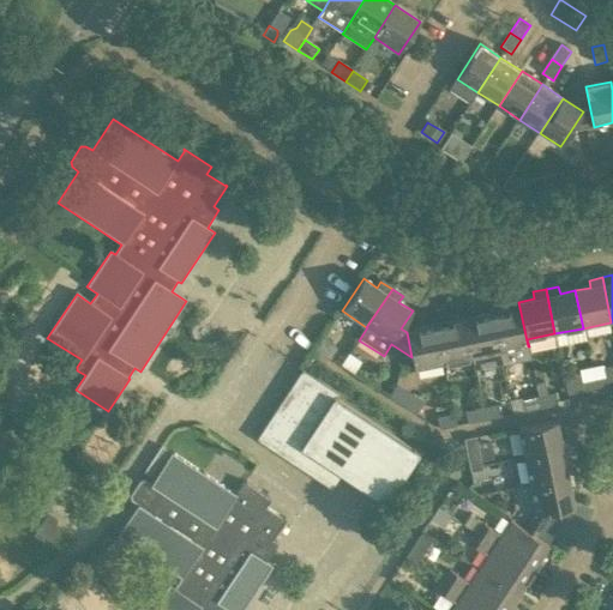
[(492,315),(500,352),(528,346),(518,302),(520,309),(492,315)]
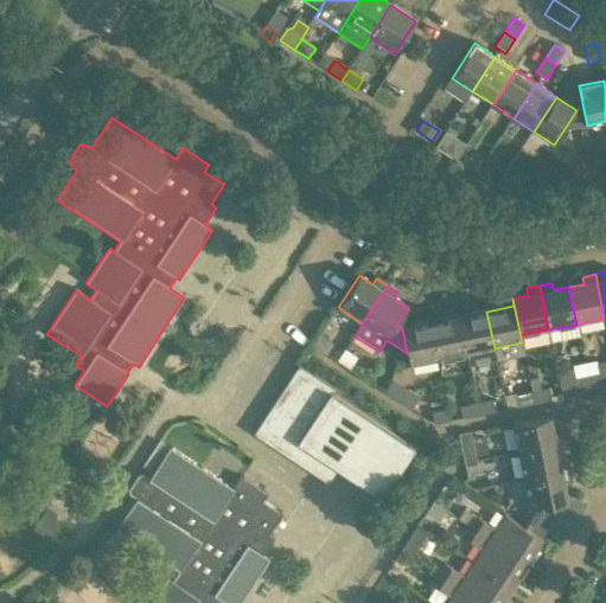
[(459,316),(466,354),(495,348),(486,312),(459,316)]
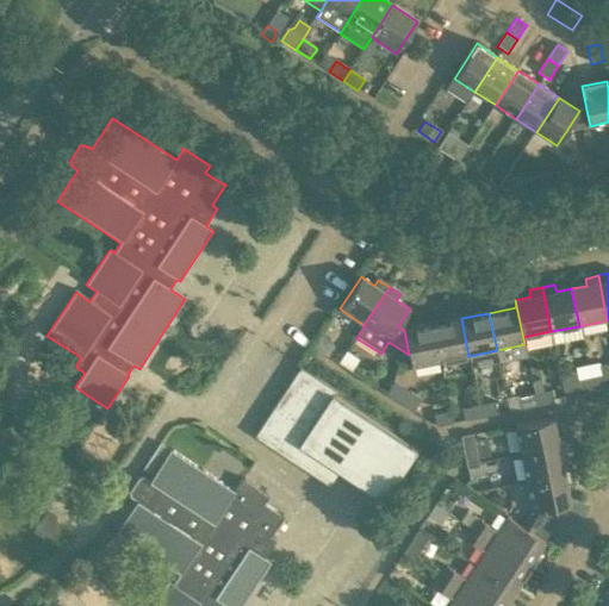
[(433,324),(441,362),(468,356),(461,318),(433,324)]
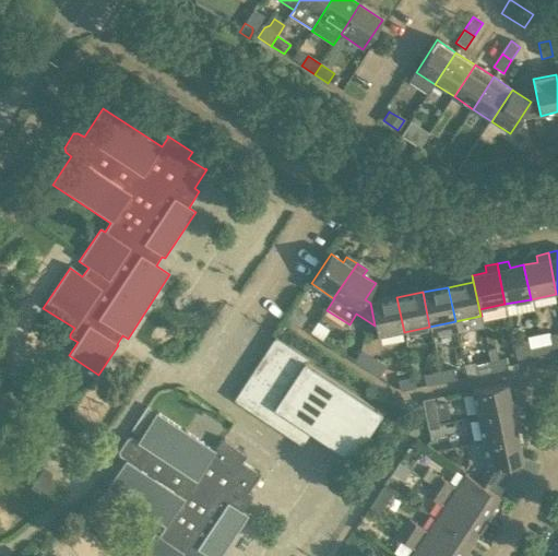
[(404,332),(396,297),(370,303),(375,326),(377,338),(404,332)]
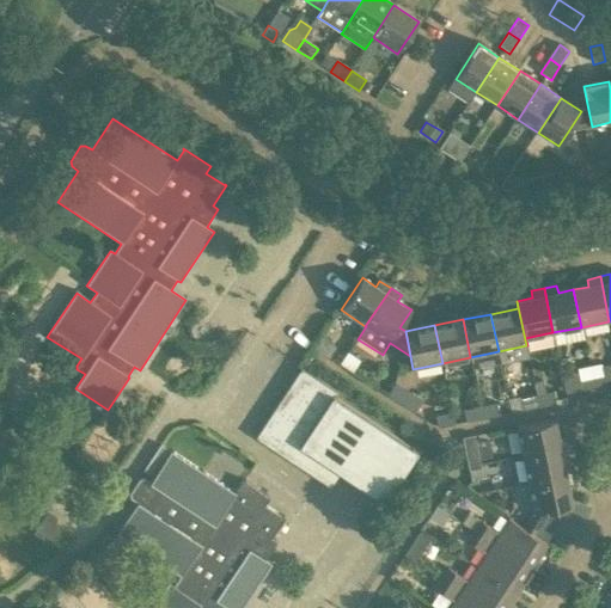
[(336,349),(323,339),(316,350),(330,360),(336,349)]
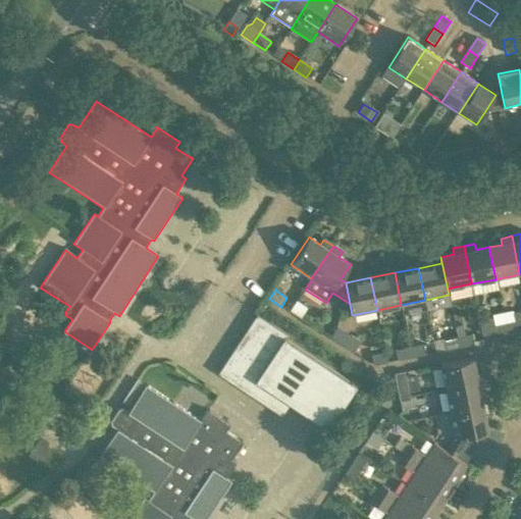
[(291,405),(328,430),(357,386),(287,340),(289,336),(257,315),(218,374),(282,417),(291,405)]
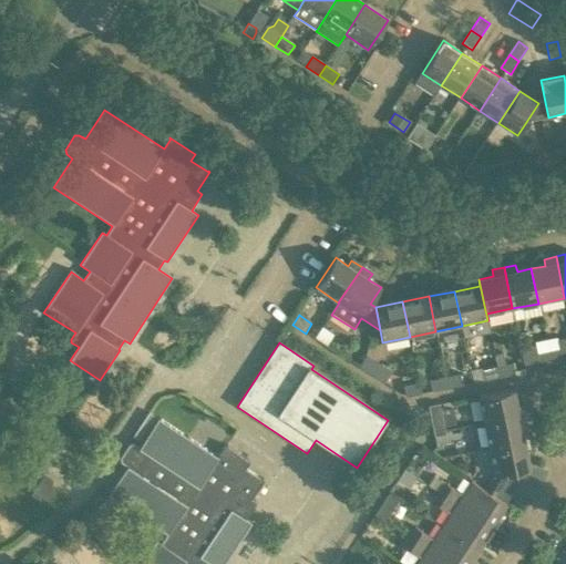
[(559,350),(548,352),(552,368),(563,366),(559,350)]
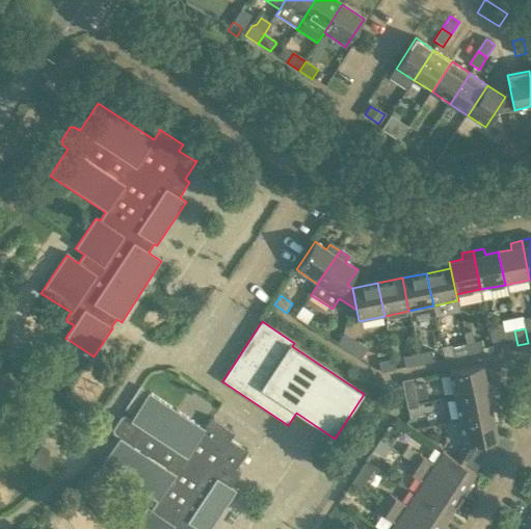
[(507,347),(518,345),(514,331),(504,333),(507,347)]
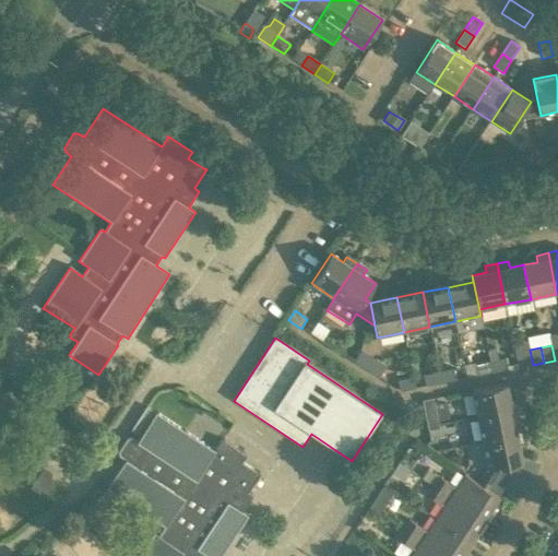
[(489,353),(490,363),(494,374),(508,370),(506,359),(498,361),(496,352),(489,353)]
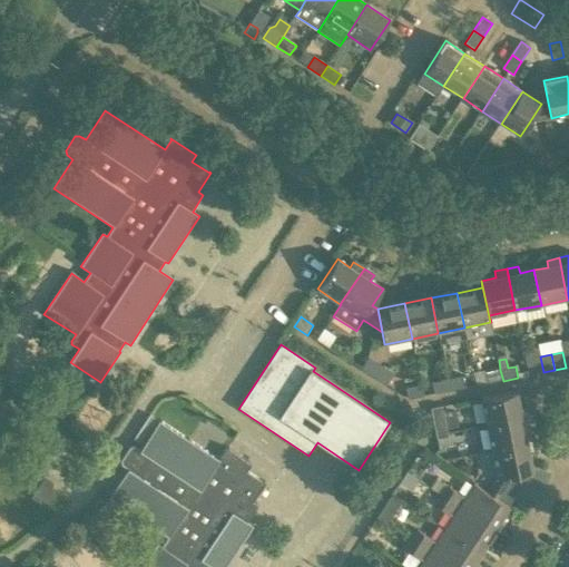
[(383,369),(376,381),(381,384),(386,388),(394,375),(383,369)]
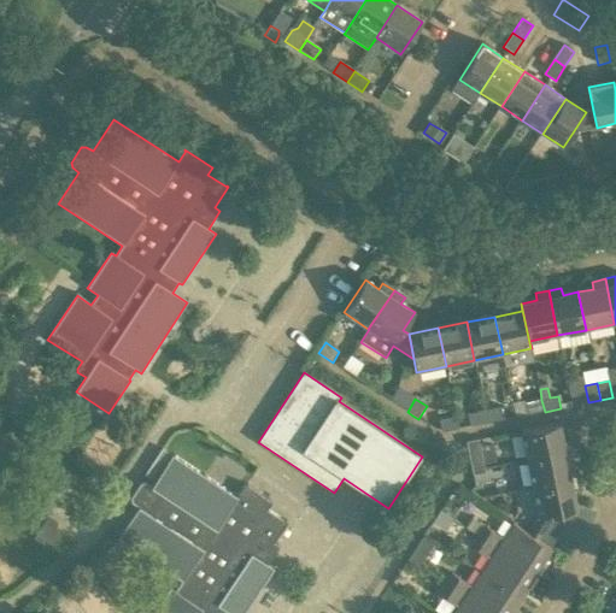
[(528,416),(545,412),(541,400),(524,404),(528,416)]
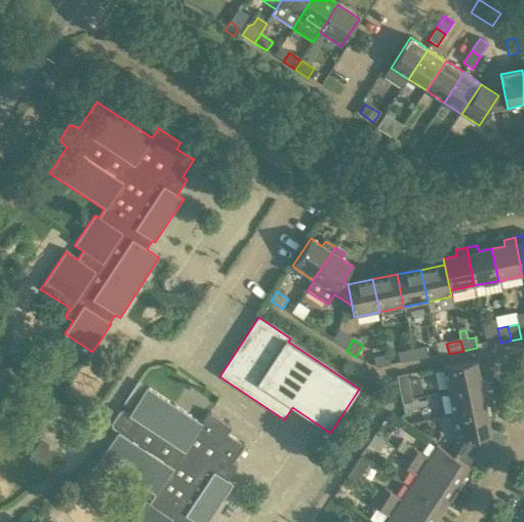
[(427,348),(412,351),(414,361),(429,358),(427,348)]
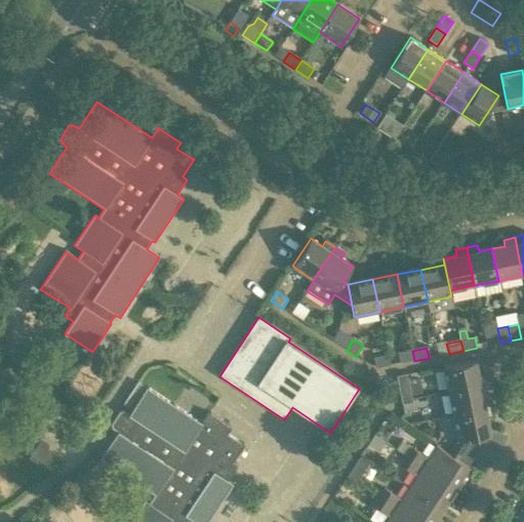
[(400,364),(414,361),(412,351),(398,354),(400,364)]
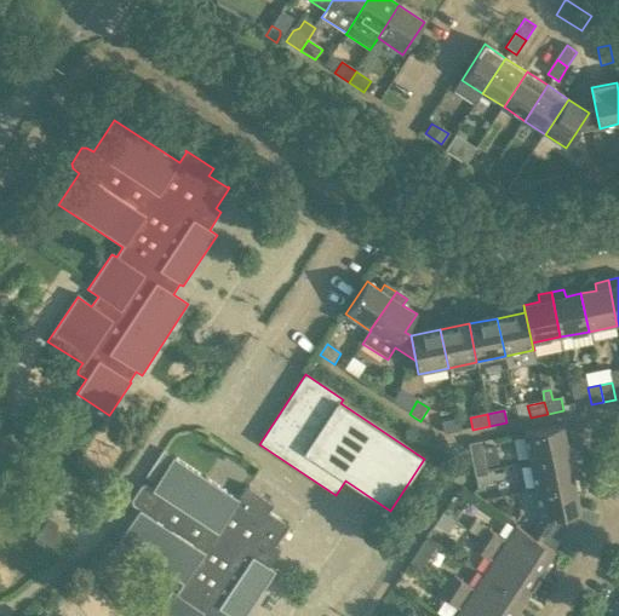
[(459,420),(442,422),(445,436),(462,432),(459,420)]
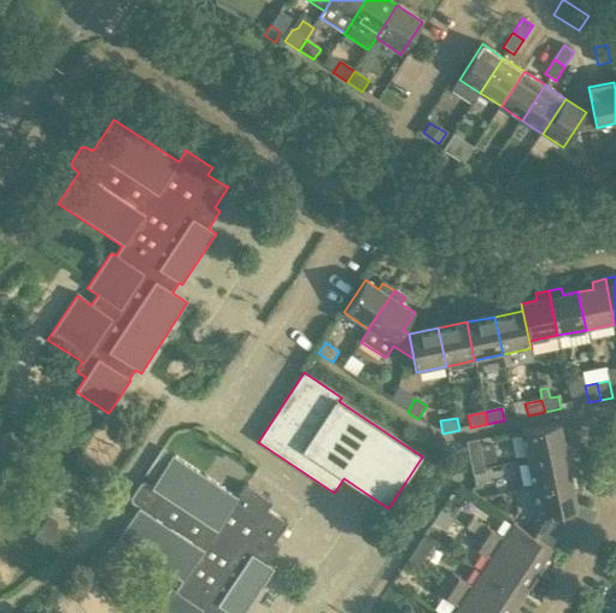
[(521,431),(527,460),(564,453),(559,424),(521,431)]
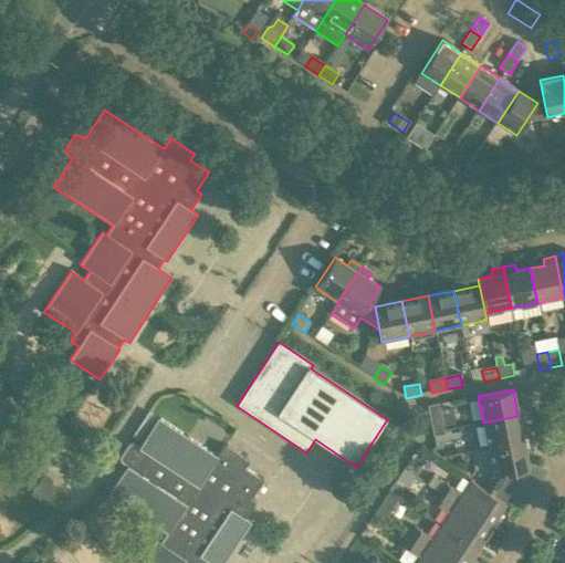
[(428,407),(431,421),(442,419),(439,404),(428,407)]
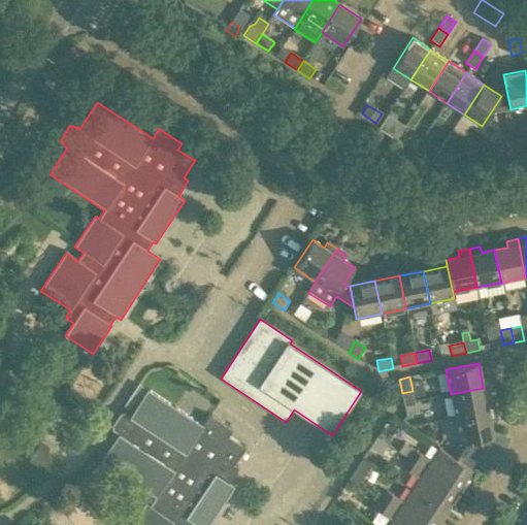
[(132,414),(147,391),(139,386),(124,408),(132,414)]
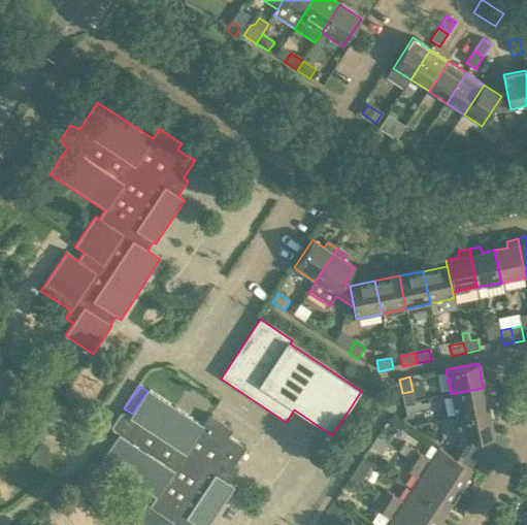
[(483,388),(451,394),(456,419),(488,412),(483,388)]
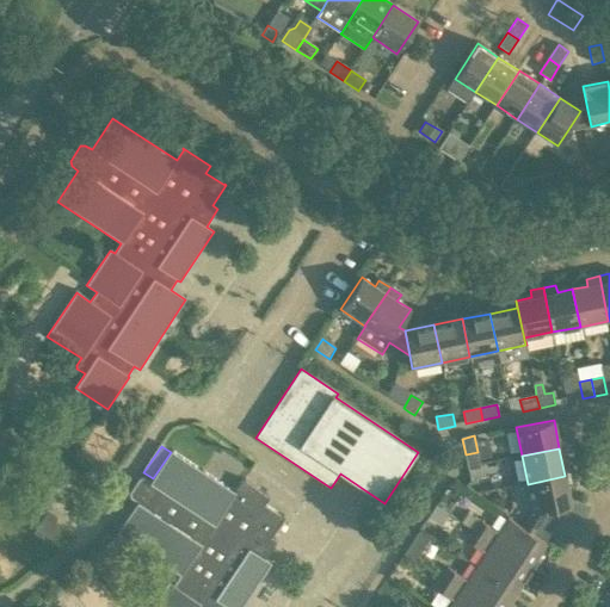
[(270,499),(244,482),(235,494),(171,451),(171,452),(153,478),(151,482),(143,477),(139,478),(128,495),(129,499),(136,503),(116,534),(179,576),(173,586),(168,583),(152,606),(242,606),(271,564),(265,561),(277,543),(271,539),(284,519),(265,506),(270,499)]
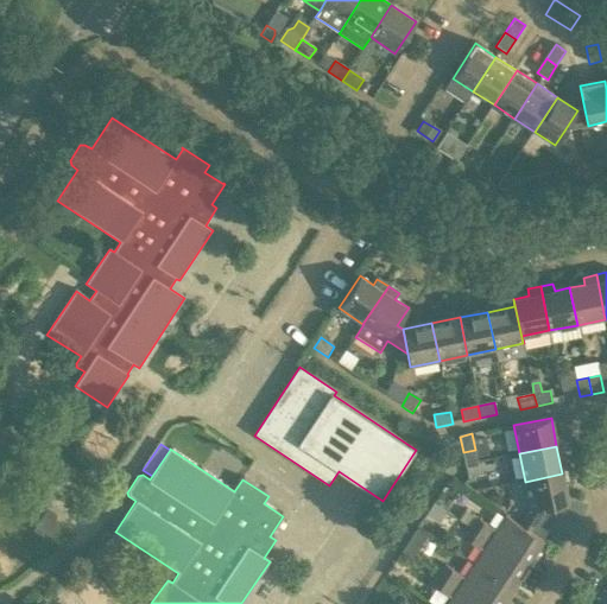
[(479,466),(475,450),(463,452),(467,469),(479,466)]
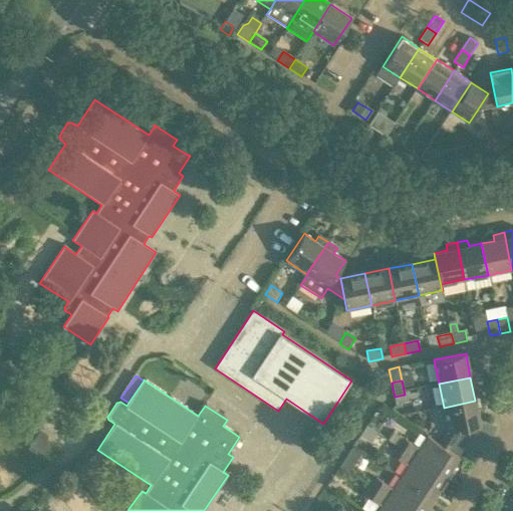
[(444,408),(449,432),(445,437),(458,445),(469,428),(480,425),(475,401),(444,408)]
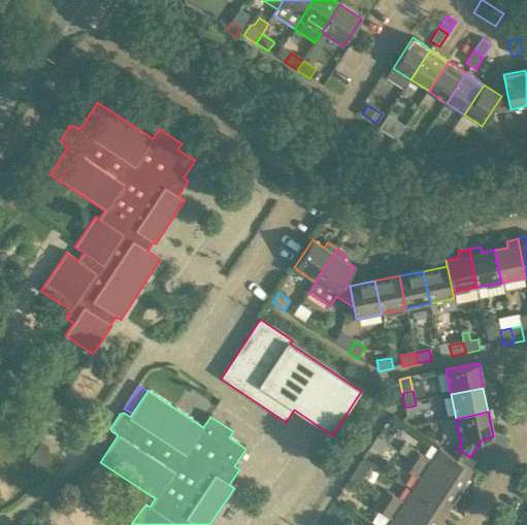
[(387,446),(376,439),(370,449),(381,455),(387,446)]
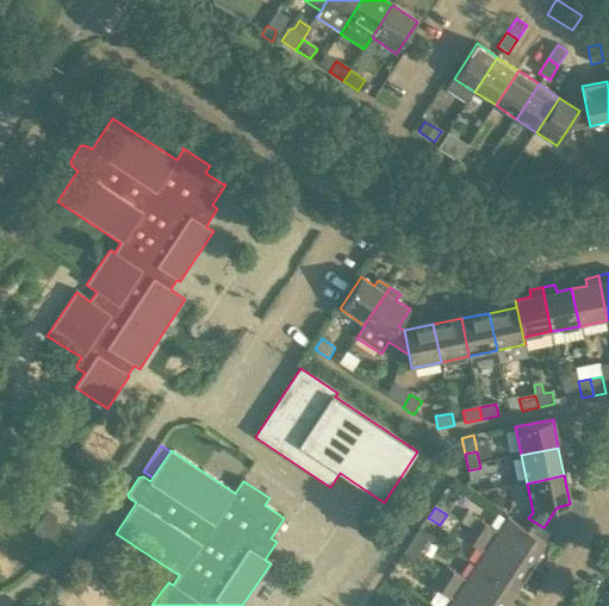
[(57,519),(47,512),(32,533),(43,541),(57,519)]
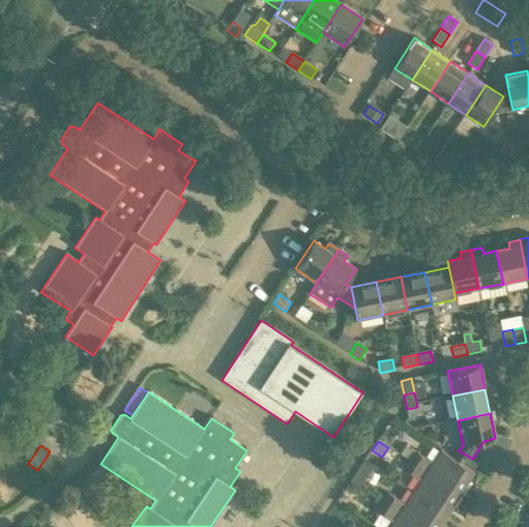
[(466,468),(472,459),(459,450),(453,460),(440,450),(432,464),(404,445),(399,454),(411,461),(461,494),(474,473),(466,468)]
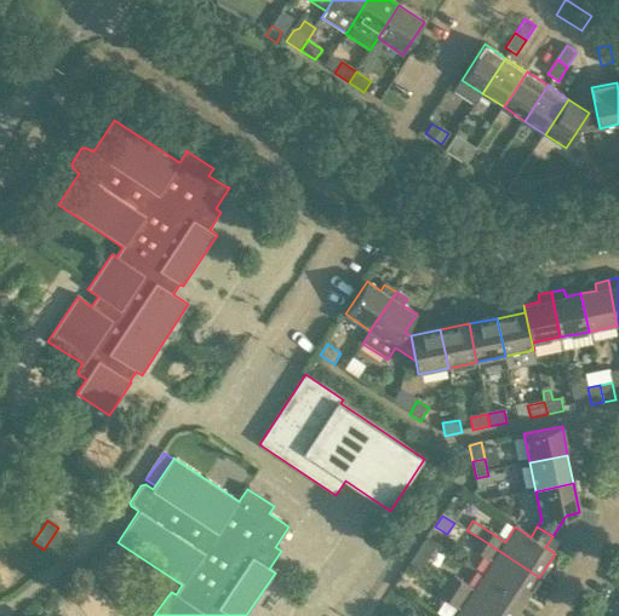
[(483,576),(523,602),(539,577),(481,539),(474,550),(492,563),(483,576)]
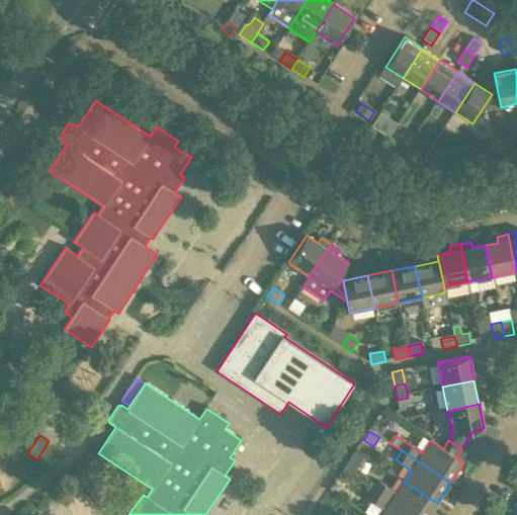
[(347,464),(343,471),(351,477),(355,470),(347,464)]
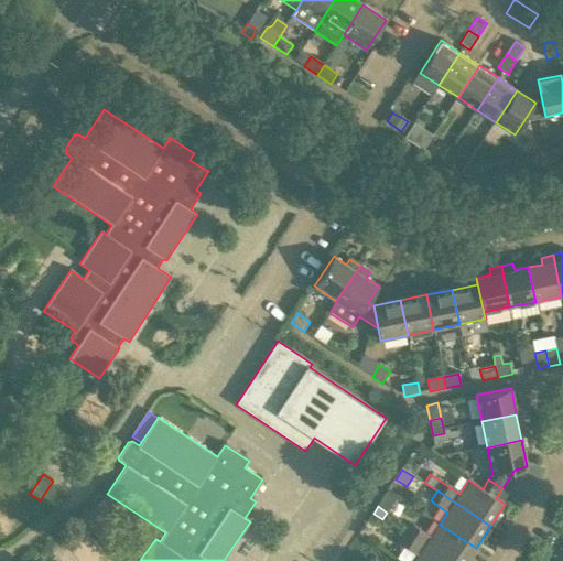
[(408,536),(446,560),(466,560),(476,548),(440,525),(431,538),(414,526),(408,536)]
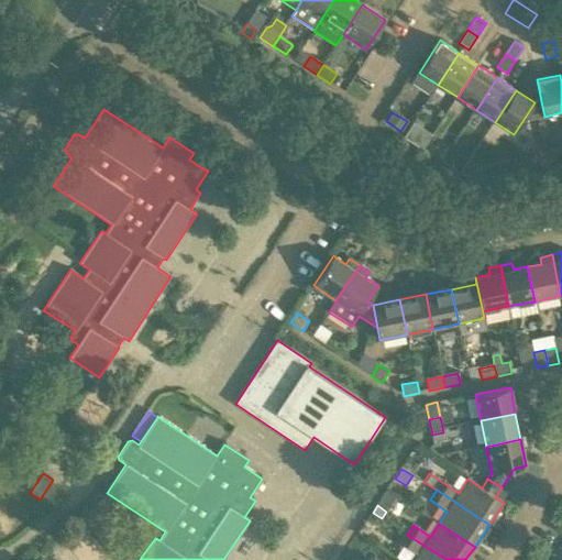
[(445,559),(407,535),(400,545),(418,556),(415,559),(445,559)]
